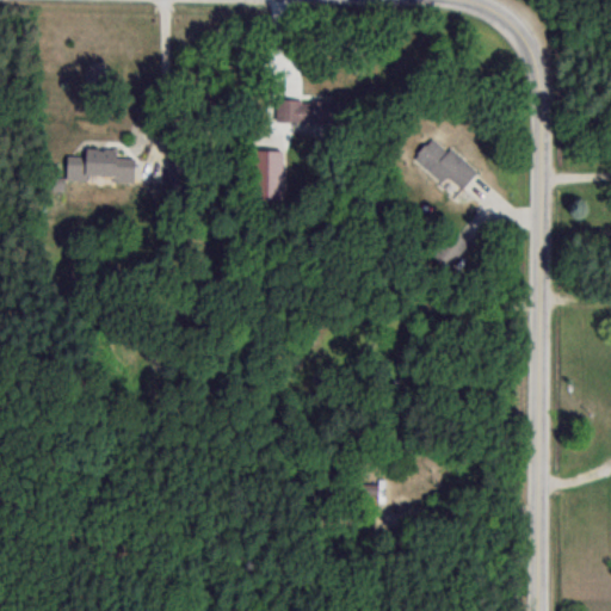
[(275,99),(275,121),(315,121),(315,99),(275,99)]
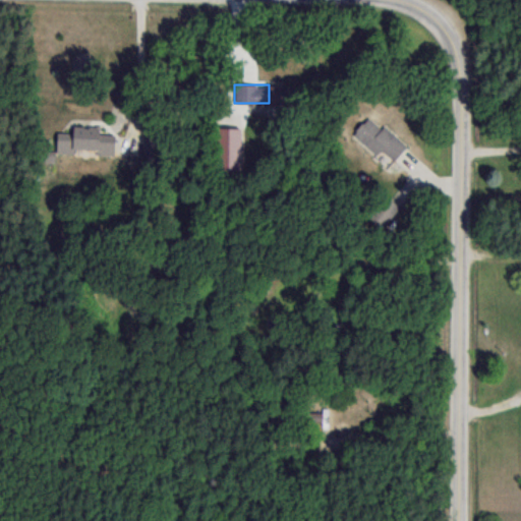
[(352,133),(389,167),(406,149),(369,115),(352,133)]
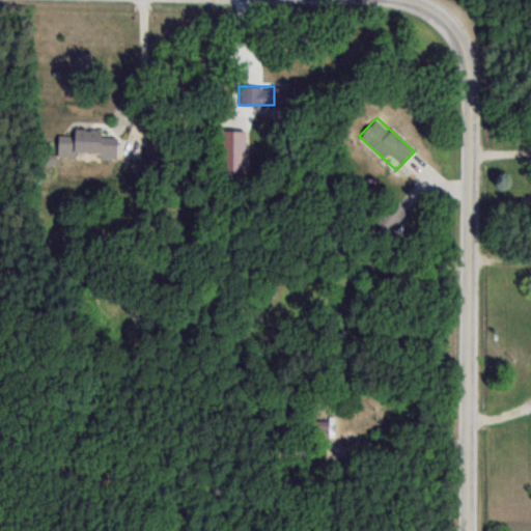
[(116,136),(101,136),(101,130),(56,130),(57,157),(116,156),(116,136)]
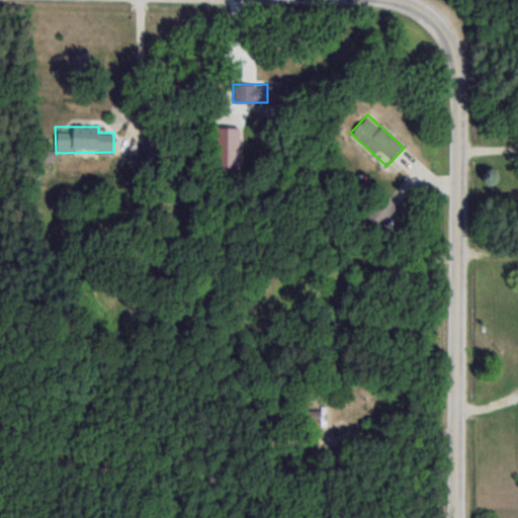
[(235,141),(235,127),(223,127),(223,142),(235,141)]
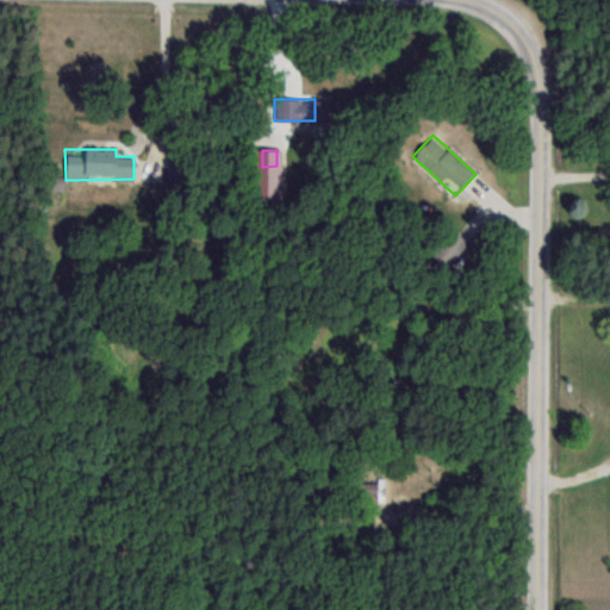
[(467,243),(450,229),(427,255),(443,269),(467,243)]
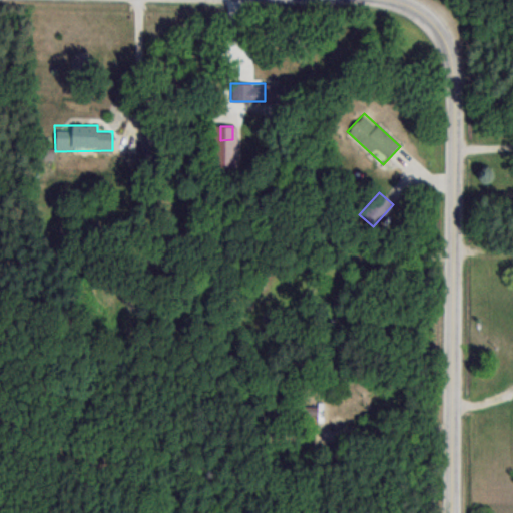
[(327,393),(316,393),(316,424),(327,424),(327,393)]
